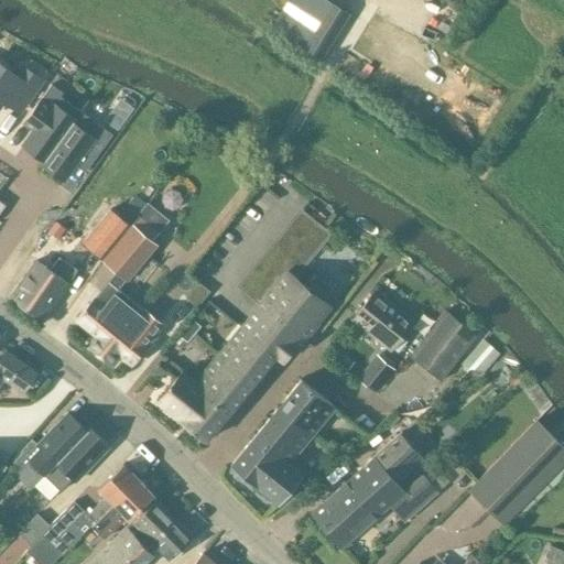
[(321,58),(349,13),(327,0),(288,0),(271,28),(321,58)]
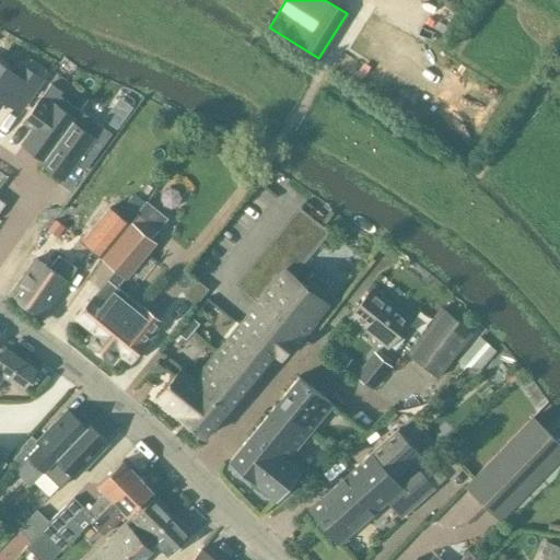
[(0,106),(4,109),(24,81),(0,67),(0,106)]
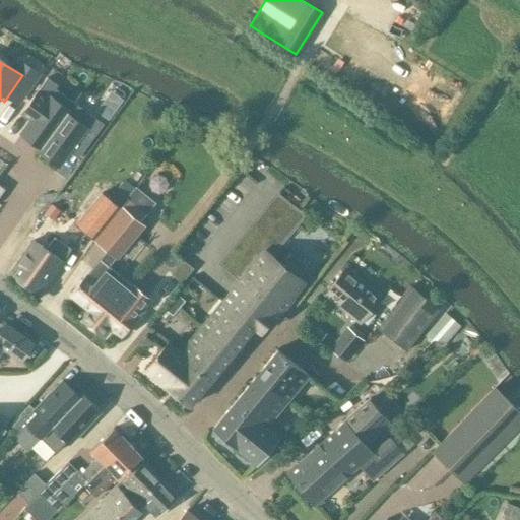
[(37,113),(19,135),(40,150),(73,103),(55,89),(58,85),(47,77),(26,106),(37,113)]
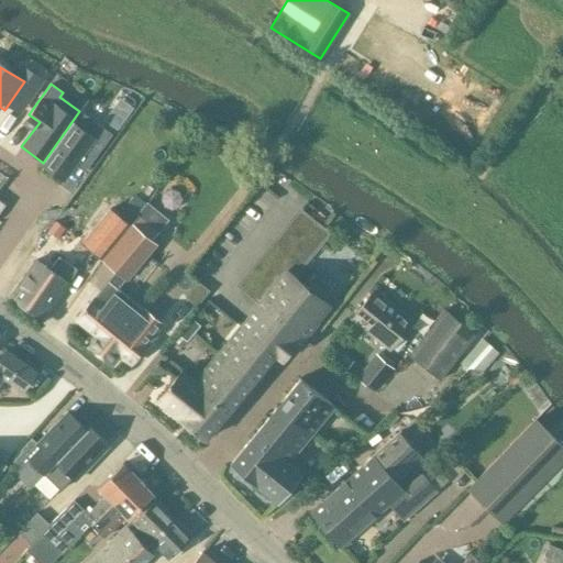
[(121,98),(106,120),(118,129),(133,108),(121,98)]
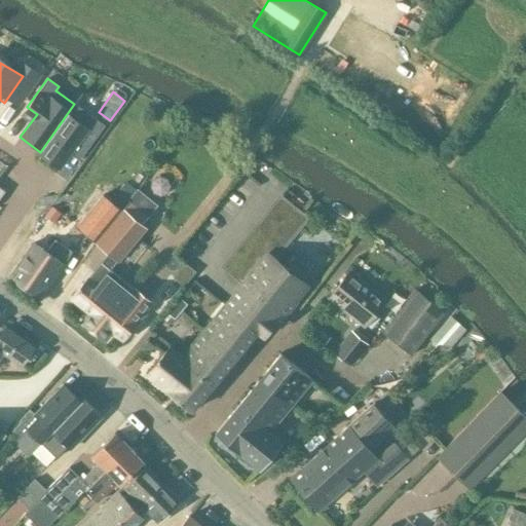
[(40,152),(39,154),(42,156),(40,159),(53,167),(54,165),(59,167),(68,155),(74,147),(84,154),(105,125),(74,104),(40,152)]
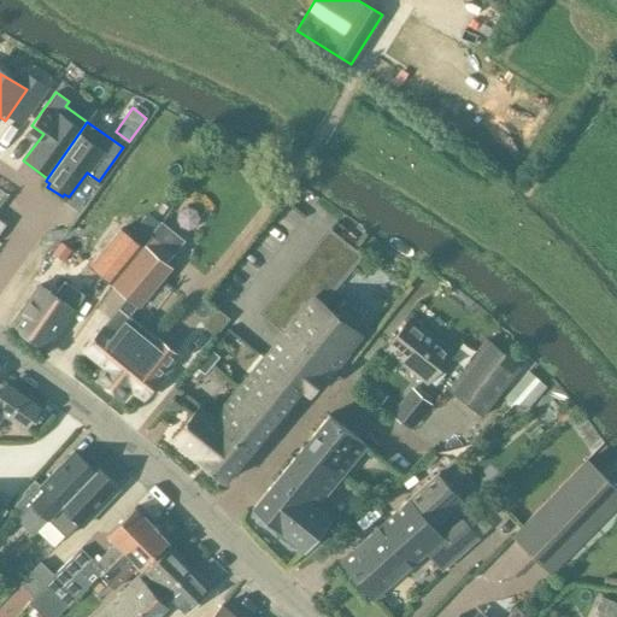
[(122,228),(95,266),(113,280),(139,241),(122,228)]
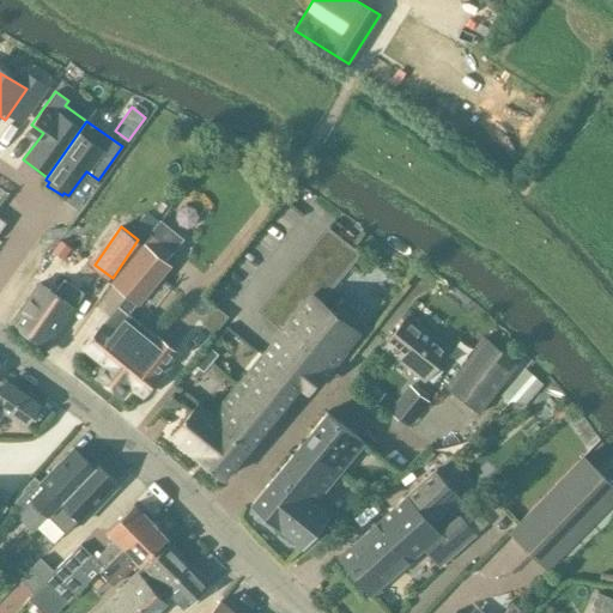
[(61,241),(53,253),(60,259),(70,247),(61,241)]
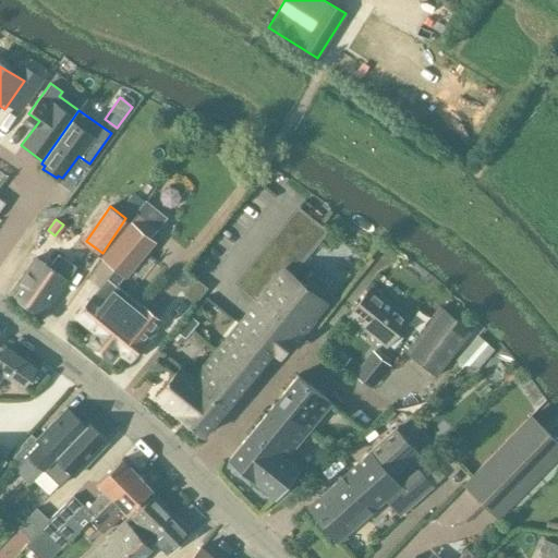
[(131,223),(102,257),(125,277),(131,270),(142,279),(156,261),(146,253),(154,242),(131,223)]
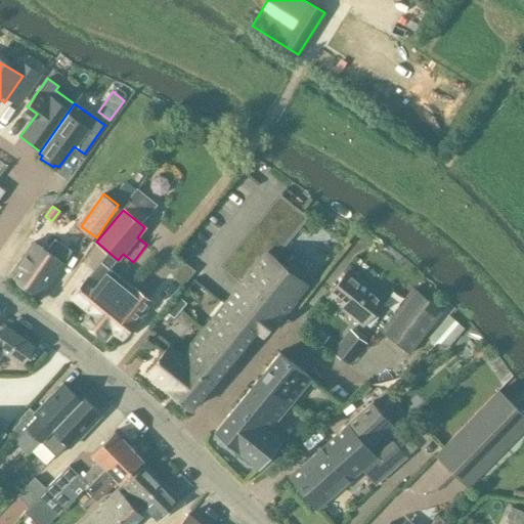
[(300,211),(294,217),(302,224),(307,217),(300,211)]
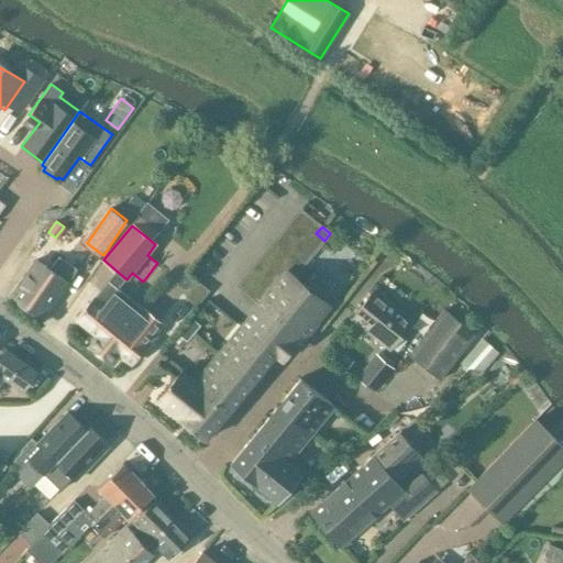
[(316,233),(310,241),(319,247),(324,241),(316,233)]
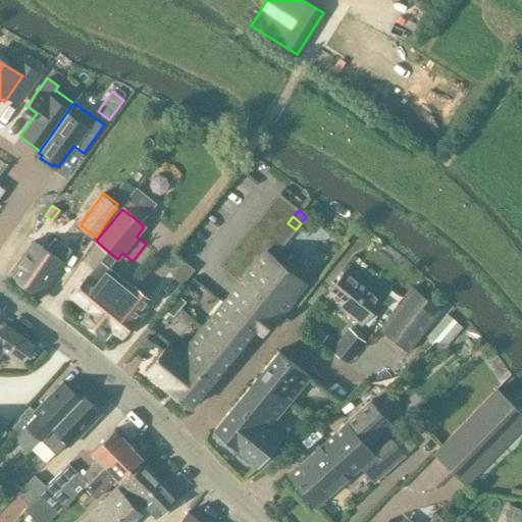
[(288,223),(282,229),(290,237),(295,231),(296,229),(288,223)]
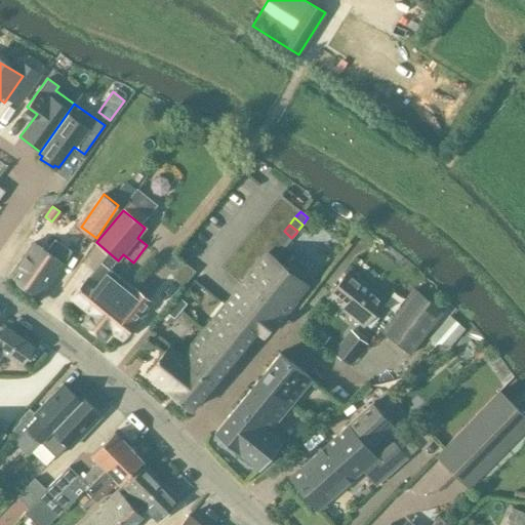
[(284,231),(278,238),(286,244),(291,238),(284,231)]
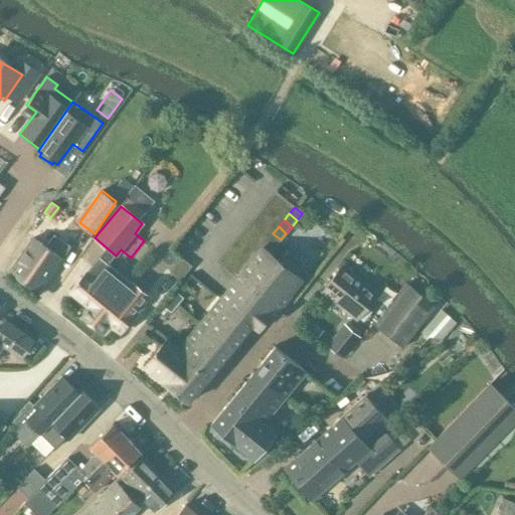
[(273,233),(268,240),(276,246),(281,239),(273,233)]
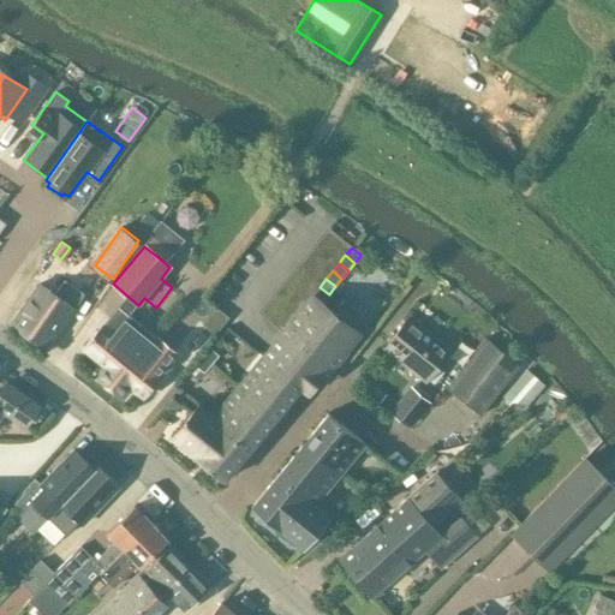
[(64,281),(54,296),(39,284),(22,309),(19,306),(13,315),(17,316),(11,324),(45,348),(83,294),(64,281)]
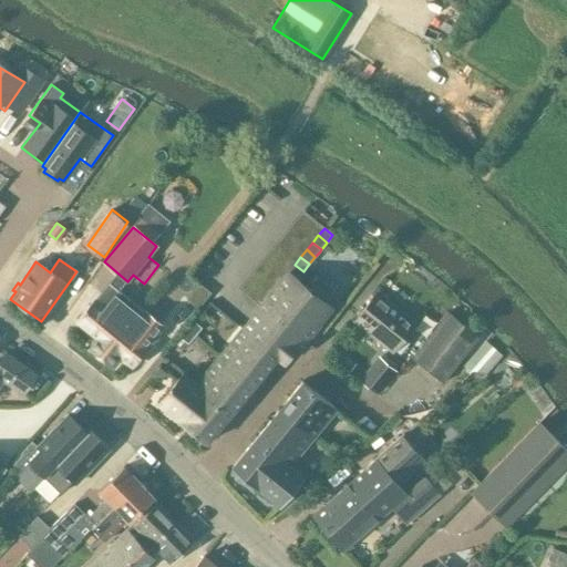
[(295,265),(289,271),(298,278),(303,271),(295,265)]
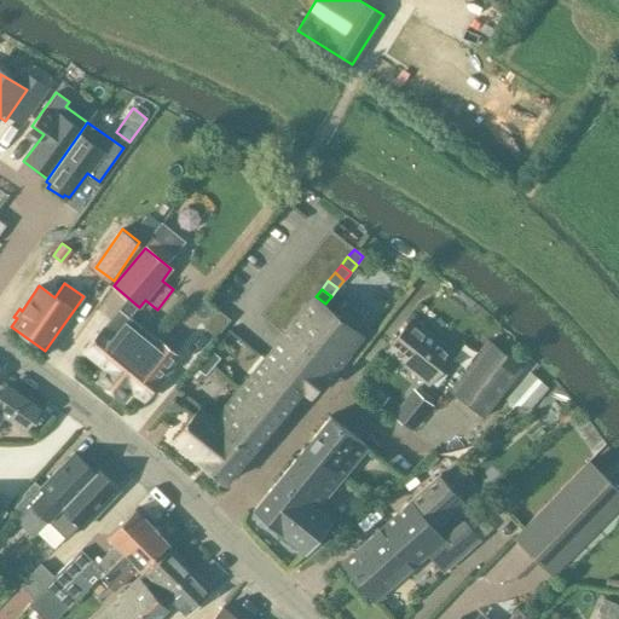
[(279,340),(264,360),(300,391),(304,393),(304,392),(311,398),(327,379),(328,380),(333,374),(364,336),(354,329),(334,312),(325,304),(316,296),(284,335),(279,340)]
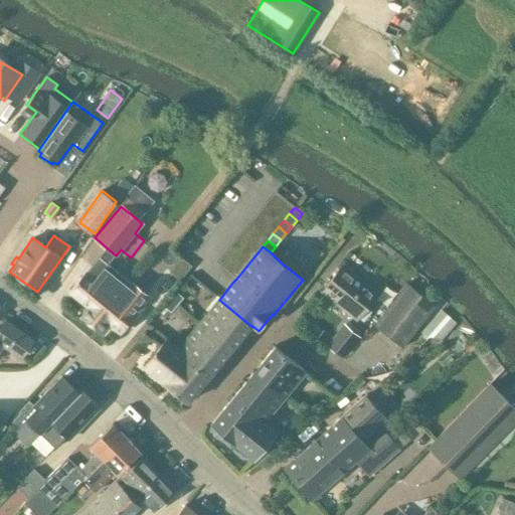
[(137,288),(125,278),(100,258),(70,293),(88,307),(80,316),(103,334),(110,326),(120,334),(148,298),(137,288)]
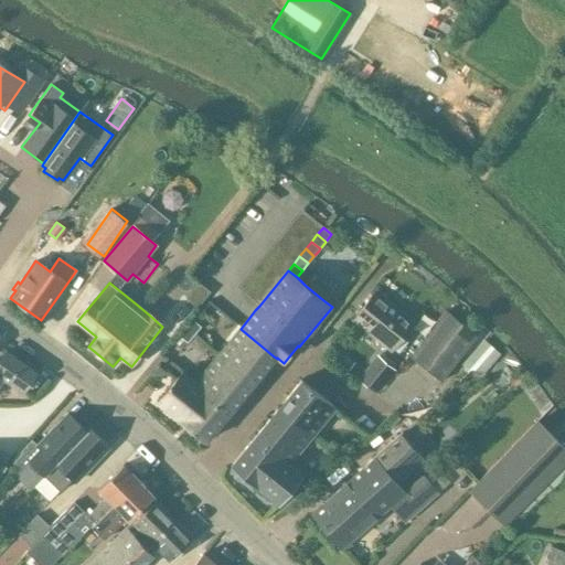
[(199,284),(192,291),(203,299),(210,291),(199,284)]
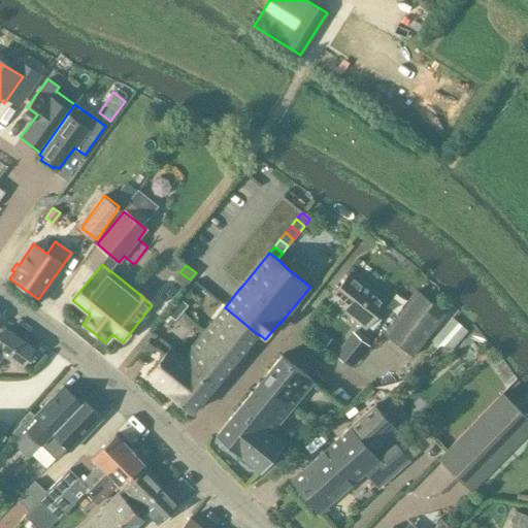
[(179,272),(174,278),(184,287),(190,279),(179,272)]
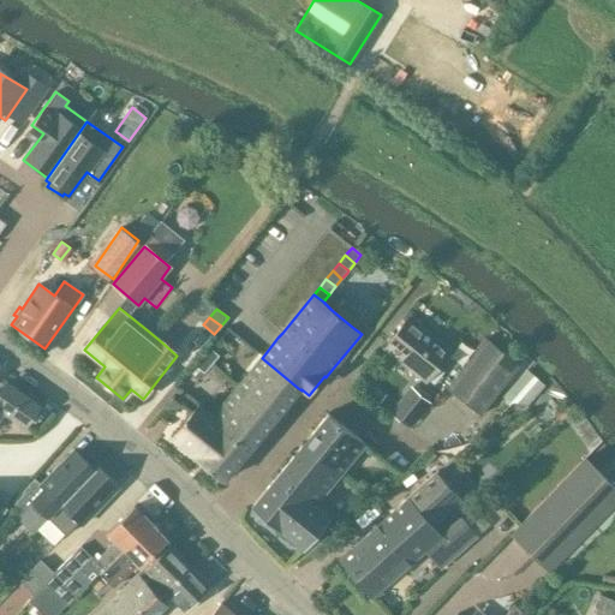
[(451,350),(410,317),(384,348),(425,381),(451,350)]
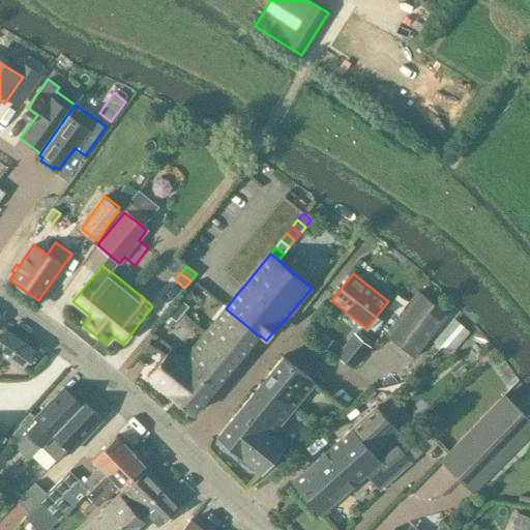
[(417,292),(384,334),(414,358),(447,316),(417,292)]
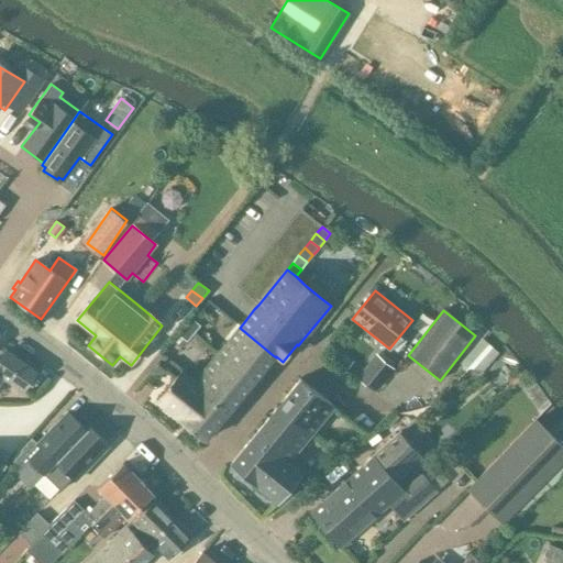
[(190,317),(184,324),(194,333),(200,326),(190,317)]
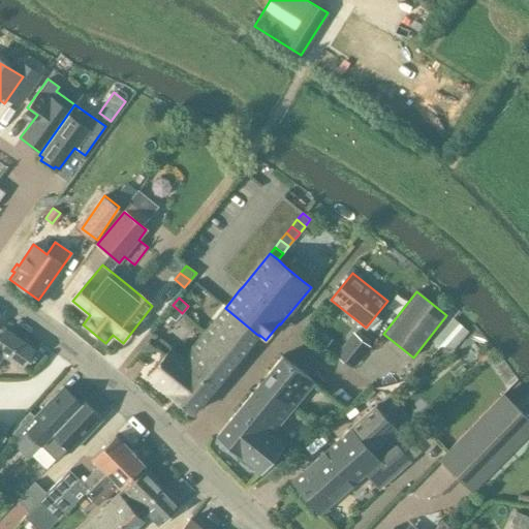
[(173,305),(165,313),(175,321),(182,313),(173,305)]
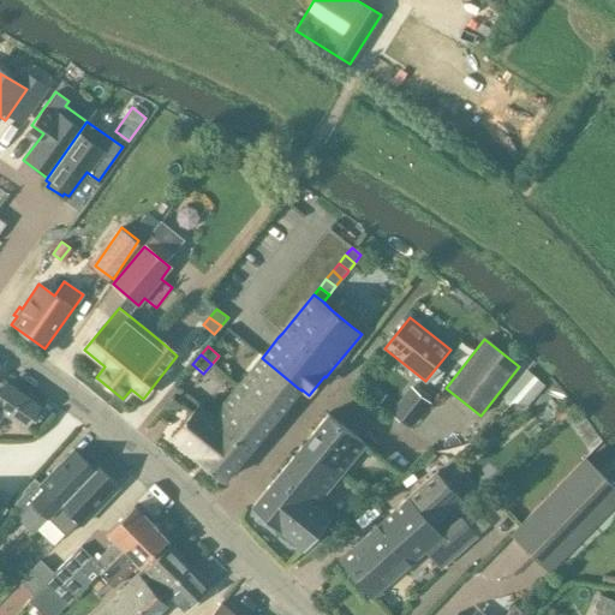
[(262,358),(238,388),(274,418),(298,388),(262,358)]
